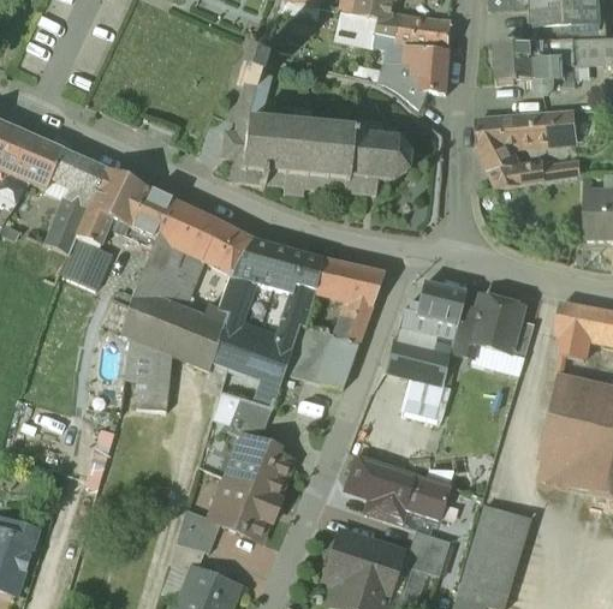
[(355,0),(352,12),(370,16),(373,1),(392,6),(392,0),(355,0)]
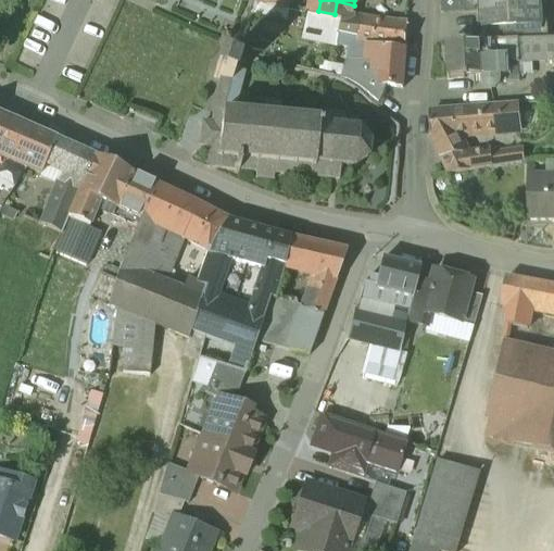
[(487,0),(489,21),(541,19),(542,33),(550,33),(546,0),(487,0)]
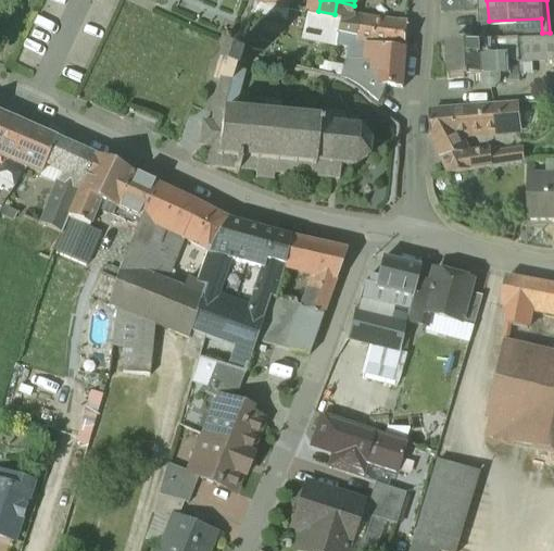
[(410,22),(353,14),(354,5),(337,1),(335,14),(342,16),(339,28),(357,33),(357,36),(407,42),(410,22)]
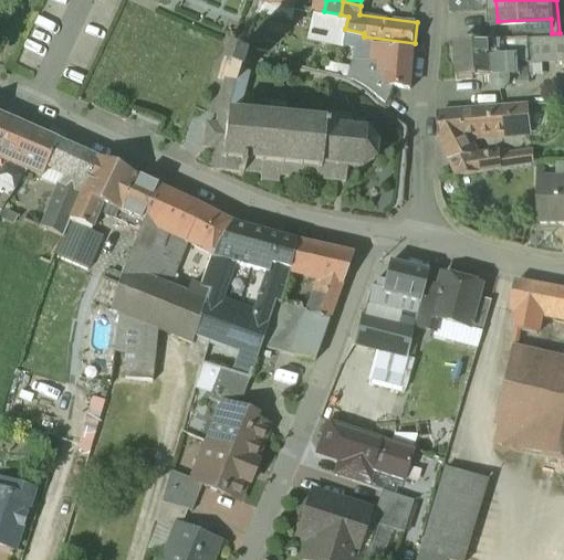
[(324,11),(312,8),(307,32),(320,35),(324,11)]
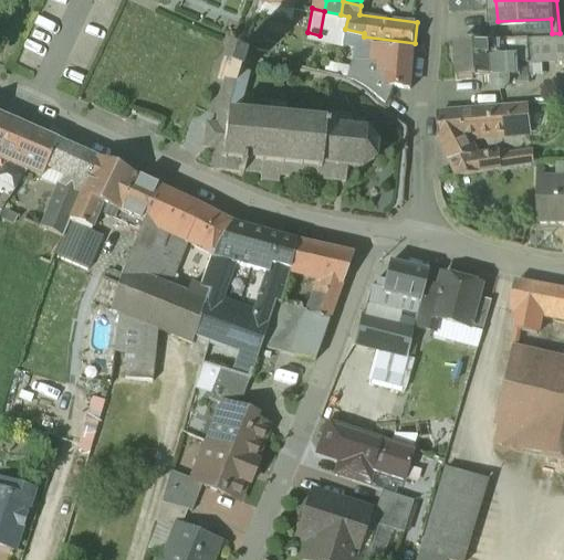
[(341,14),(324,11),(320,35),(343,40),(345,29),(348,17),(341,14)]
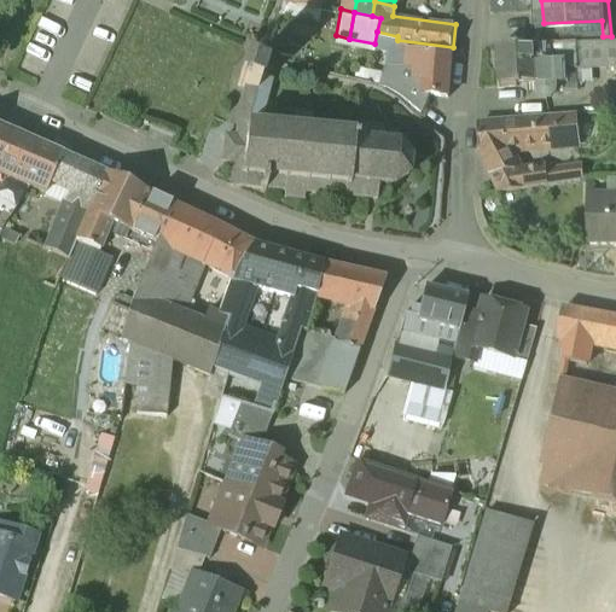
[(602,21),(544,23),(545,40),(577,38),(603,36),(602,21)]
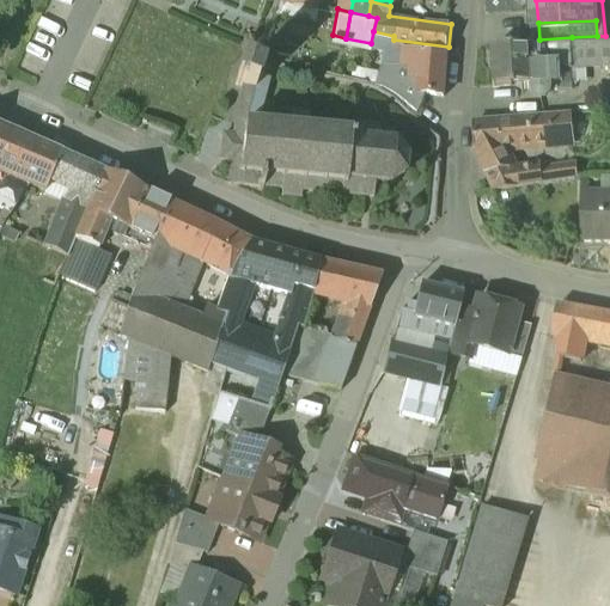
[(449,49),(422,46),(392,43),(394,40),(394,36),(373,31),(371,43),(385,47),(384,61),(410,62),(410,69),(415,74),(419,74),(419,83),(425,89),(445,91),(449,49)]
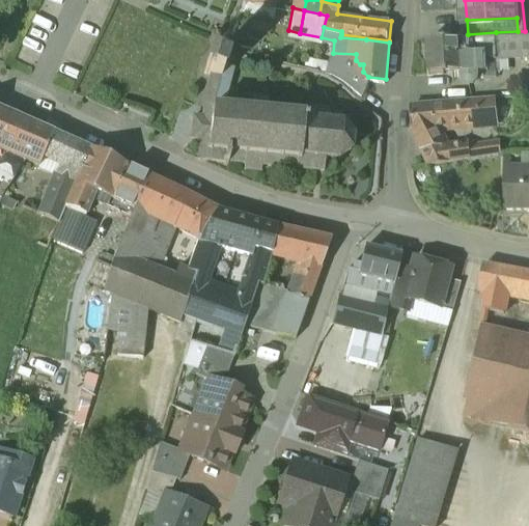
[(528,31),(496,33),(497,45),(528,43),(528,31)]
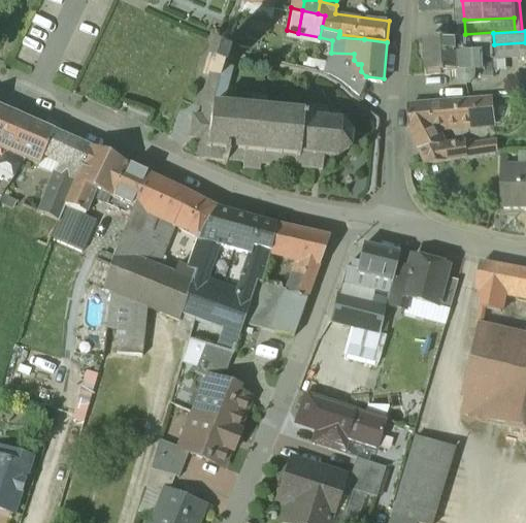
[(465,34),(462,34),(462,47),(466,47),(466,48),(480,48),(481,55),(494,54),(494,44),(493,33),(493,32),(465,34)]
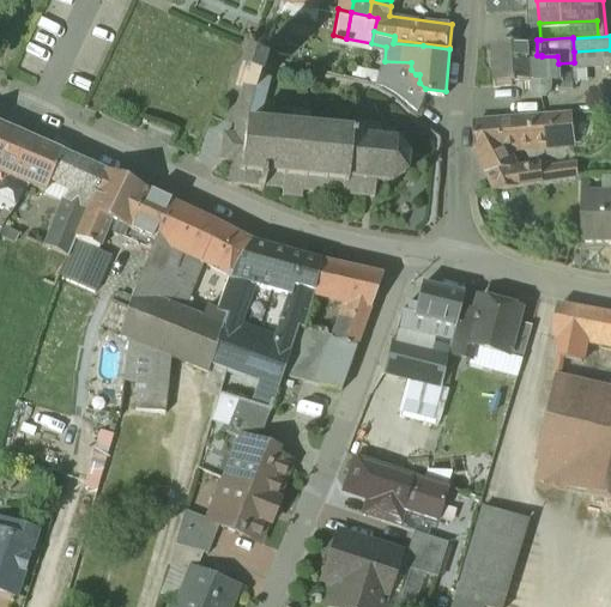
[(537,40),(494,42),(495,48),(491,50),(491,58),(495,60),(496,80),(558,78),(558,64),(557,56),(542,56),(542,55),(537,55),(537,40)]
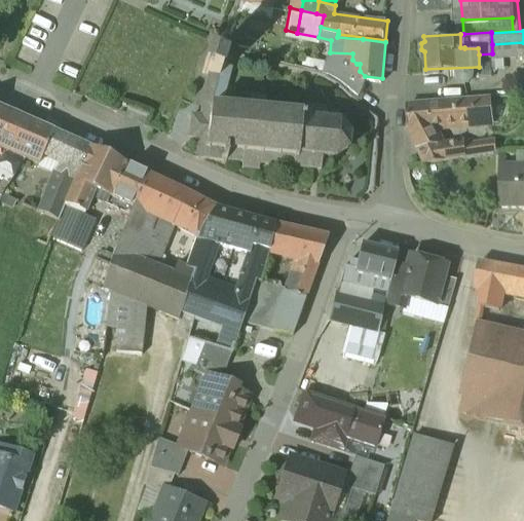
[(214,58),(210,57),(211,56),(208,56),(207,60),(208,60),(207,64),(206,64),(204,69),(207,70),(207,69),(211,70),(211,71),(220,73),(222,68),(221,68),(221,65),(222,65),(223,62),(224,59),(214,57),(214,58)]
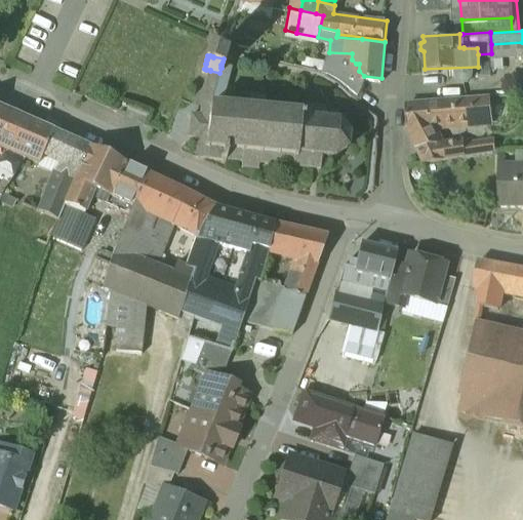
[(346,69),(329,61),(314,57),(312,66),(327,70),(327,69),(340,77),(346,69)]
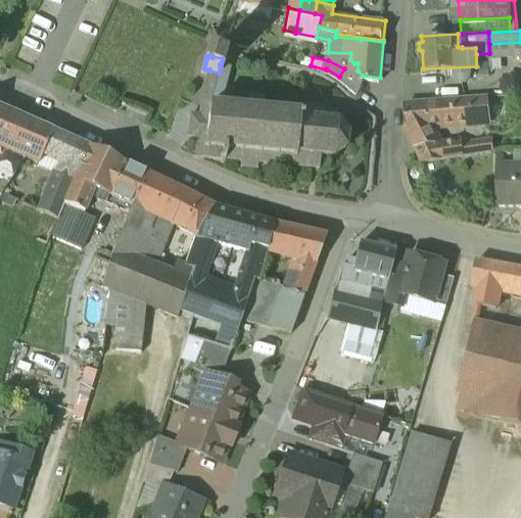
[(247,97),(223,94),(230,65),(231,65),(231,63),(222,61),(221,64),(220,64),(220,67),(221,67),(219,73),(209,71),(203,92),(197,152),(205,154),(223,155),(223,159),(227,159),(227,156),(243,157),(242,162),(244,162),(257,163),(257,165),(258,165),(259,159),(322,166),(323,152),(335,154),(347,145),(349,130),(340,118),(326,115),(327,105),(266,99),(267,93),(264,93),(264,94),(249,93),(249,92),(248,92),(247,97)]
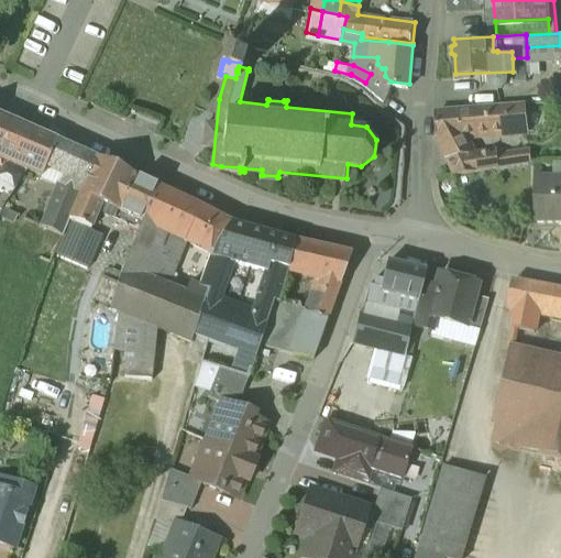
[(385,76),(371,74),(365,83),(383,98),(385,99),(386,96),(384,95),(391,81),(385,76)]
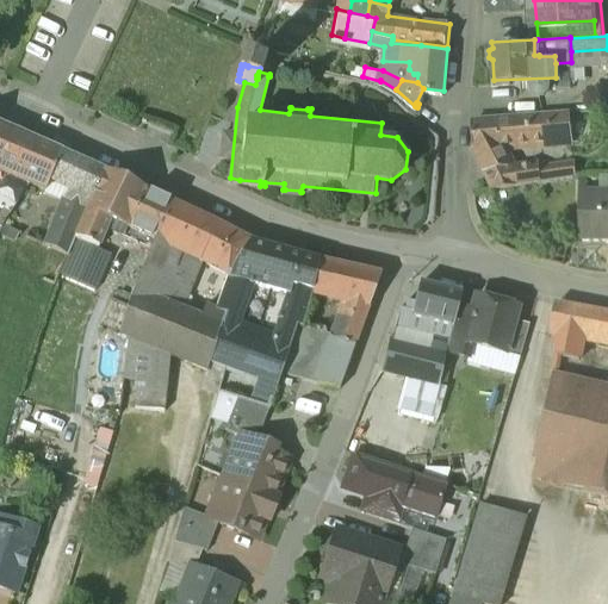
[(565,111),(550,113),(552,138),(568,137),(565,111)]
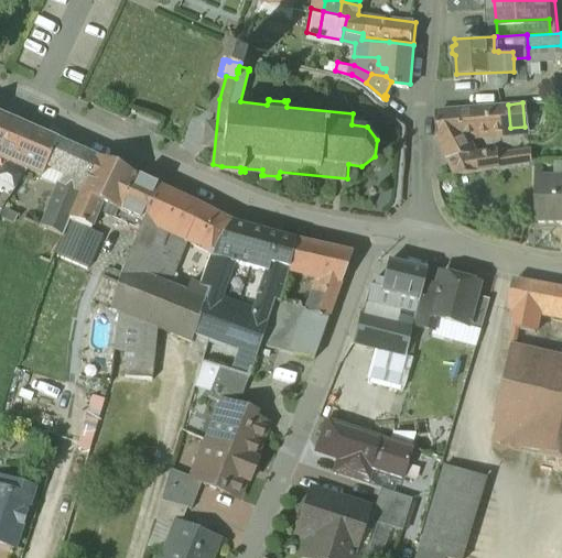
[(508,105),(436,110),(440,134),(473,131),(510,128),(508,105)]
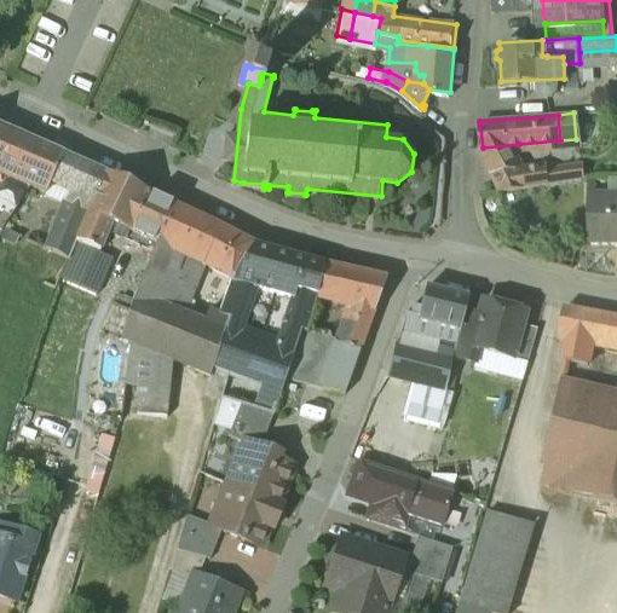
[(64,150),(0,122),(0,167),(9,171),(0,184),(0,206),(11,213),(32,183),(48,189),(52,180),(64,150)]
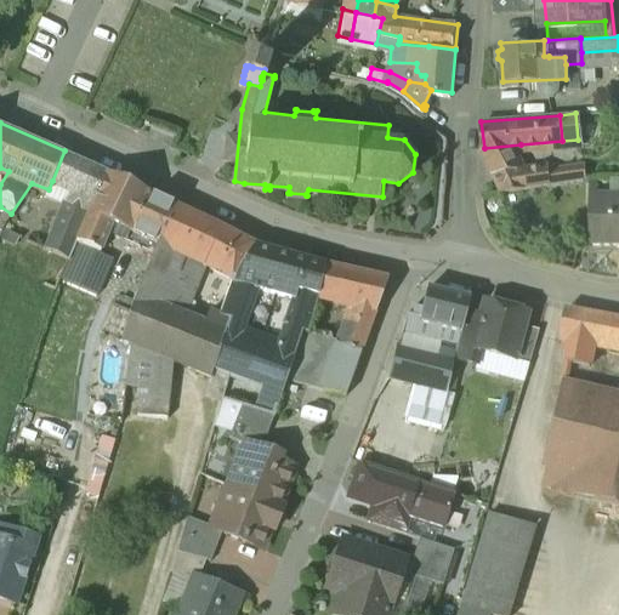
[(404,127),(388,125),(387,137),(404,140),(404,127)]
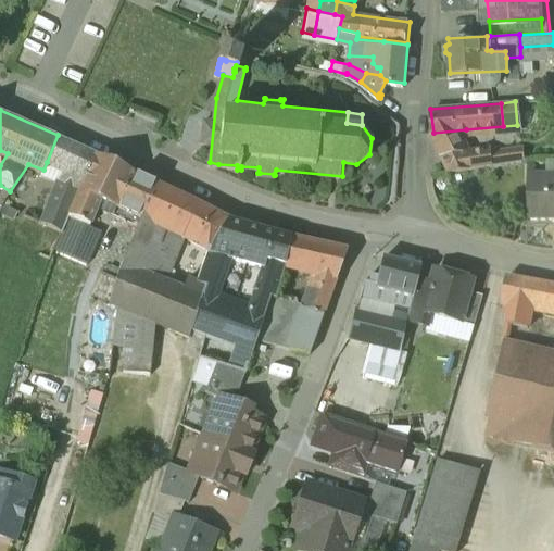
[(433,133),(443,151),(468,147),(466,129),(433,133)]
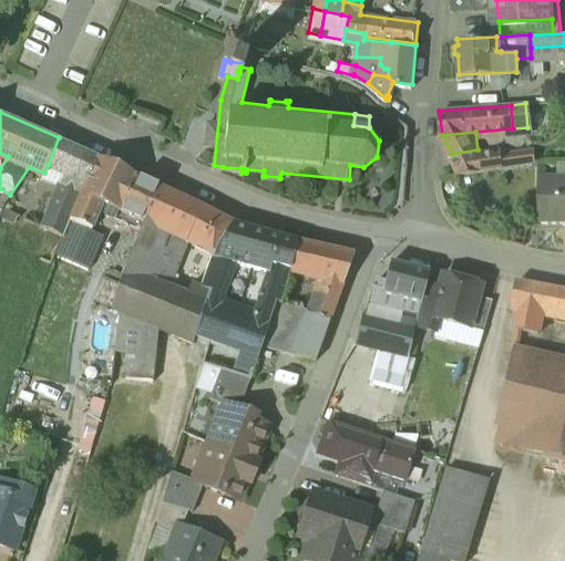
[(100,155),(59,137),(48,165),(65,173),(50,209),(71,217),(84,187),(84,186),(100,155)]
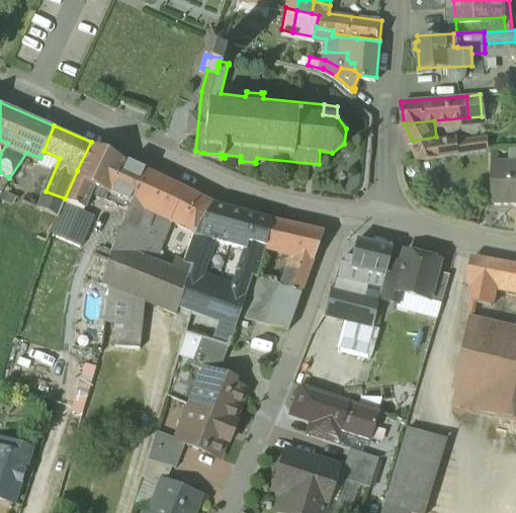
[(436,137),(413,141),(421,157),(457,151),(456,137),(436,139),(436,137)]
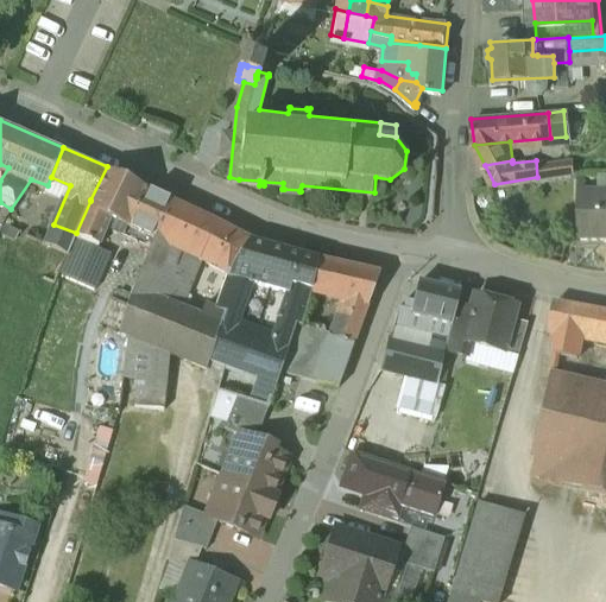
[(147,185),(107,166),(90,200),(90,201),(76,233),(100,244),(107,225),(124,233),(128,225),(147,185)]
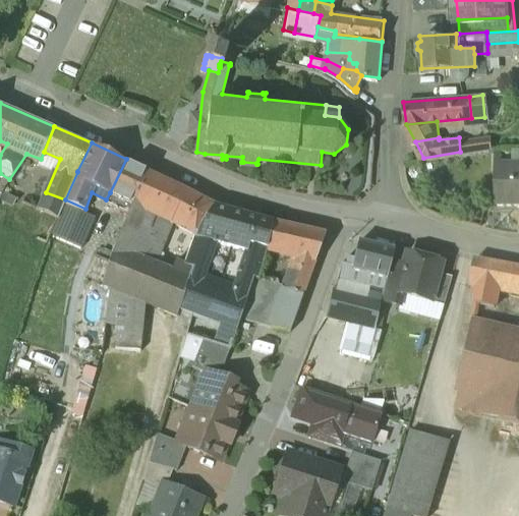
[(518,162),(498,162),(498,202),(518,201),(518,162)]
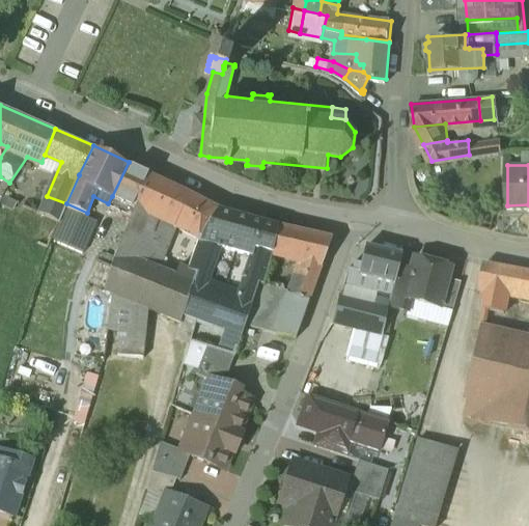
[(185,188),(152,173),(137,205),(136,206),(133,215),(122,238),(112,267),(106,286),(115,291),(130,255),(160,267),(161,261),(175,223),(197,233),(198,231),(201,233),(203,227),(219,206),(187,189),(187,188),(185,188)]
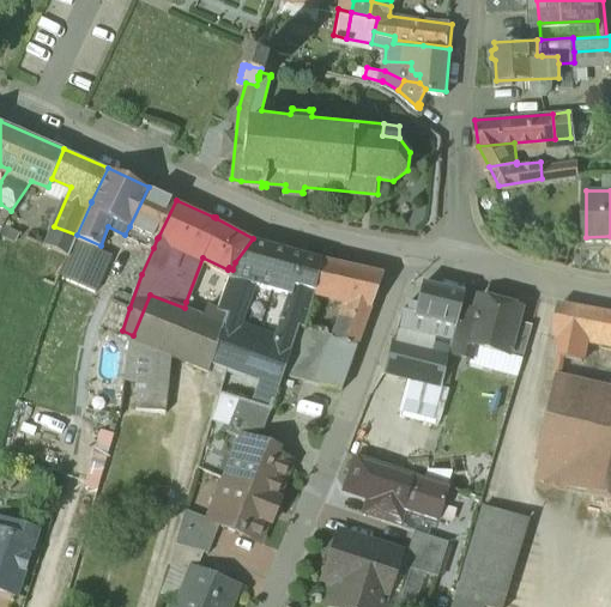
[(11,211),(0,204),(0,223),(2,224),(5,220),(11,211)]
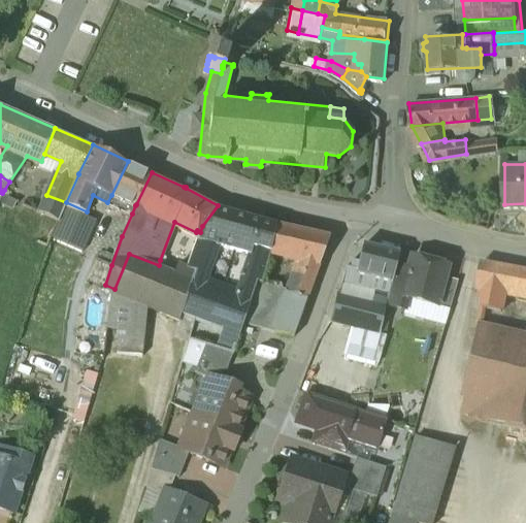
[(66,202),(46,195),(40,209),(60,218),(66,202)]
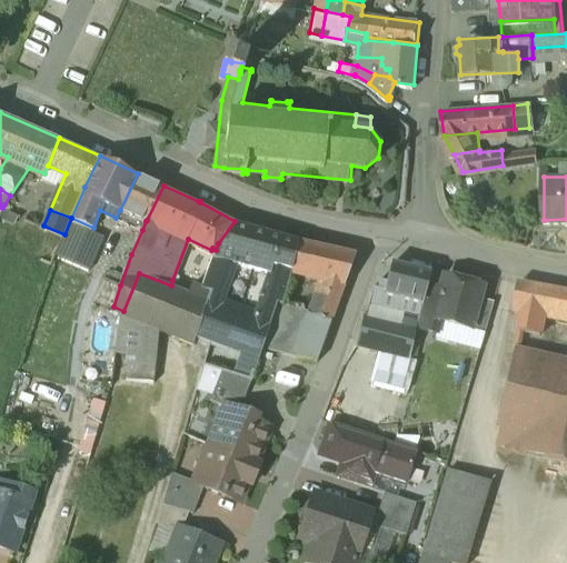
[(146,221),(120,210),(116,218),(142,230),(146,221)]
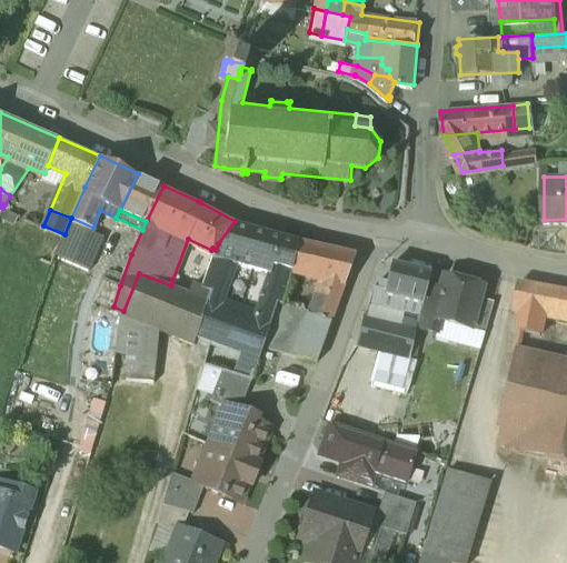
[(299,239),(235,221),(218,243),(216,250),(217,250),(215,255),(237,262),(242,263),(245,254),(271,261),(261,295),(278,300),(284,301),(292,270),(299,239)]
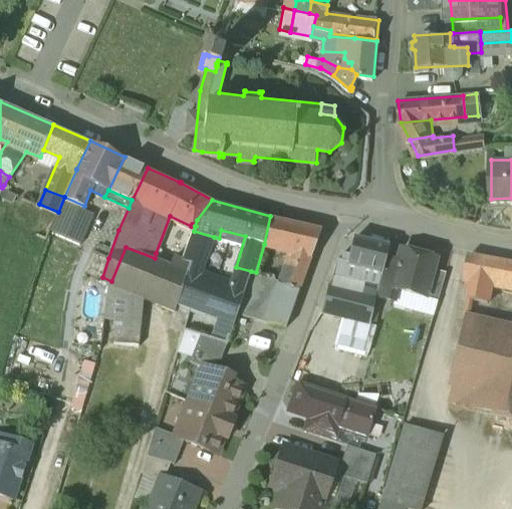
[(92,223),(78,216),(70,234),(73,235),(71,238),(83,244),(92,223)]
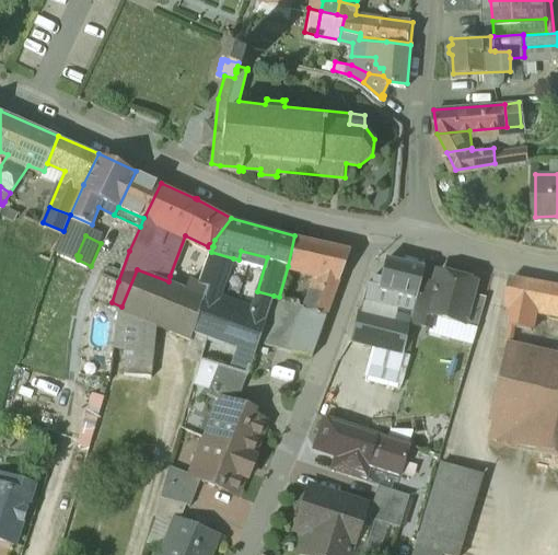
[(350,249),(294,235),(288,266),(314,274),(315,272),(320,273),(309,304),(307,310),(327,314),(350,249)]
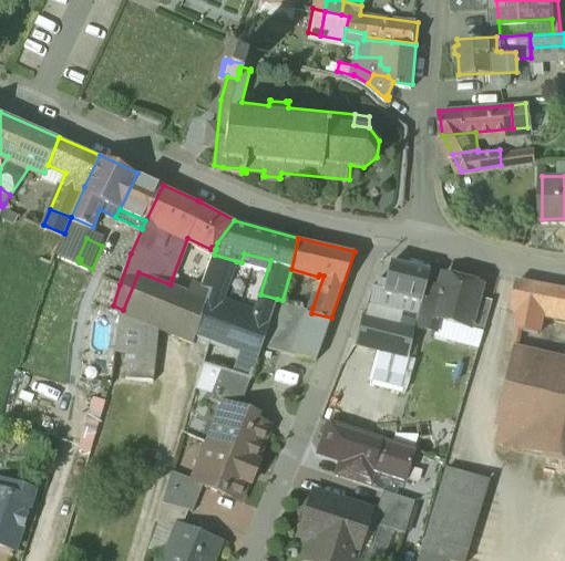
[(236,261),(214,255),(203,283),(202,283),(211,287),(196,332),(195,333),(211,339),(246,352),(258,356),(263,343),(277,299),(260,294),(255,315),(222,303),(236,261)]
